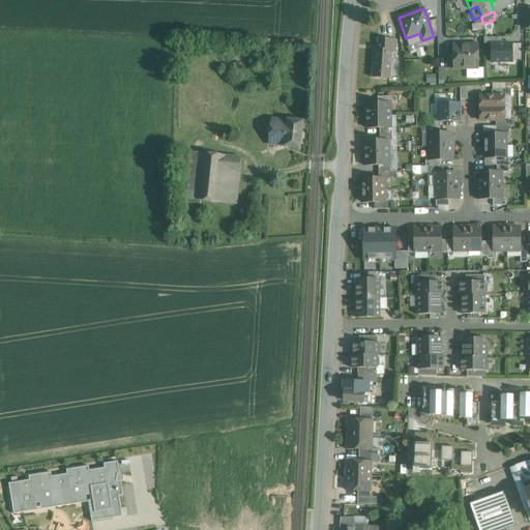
[(437,19),(429,22),(433,34),(438,32),(437,19)]
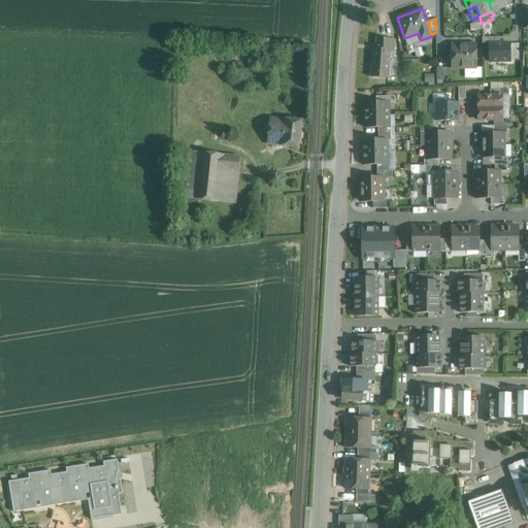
[(395,40),(377,39),(376,50),(373,50),(371,76),(388,78),(390,52),(395,52),(395,40)]
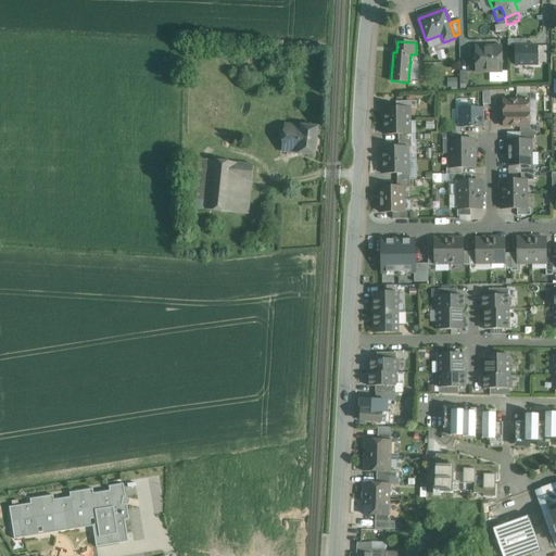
[(516,47),(516,65),(538,65),(538,46),(516,47)]
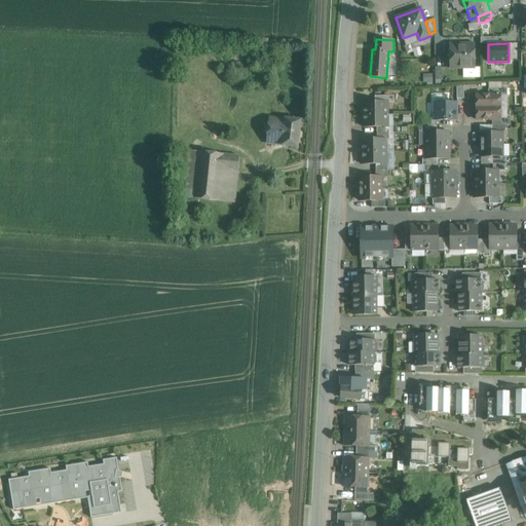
[(464,44),(464,46),(450,46),(450,69),(475,68),(474,44),(464,44)]
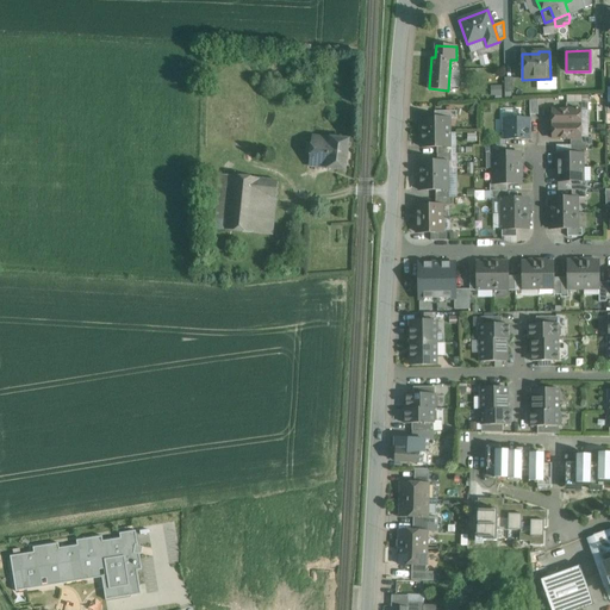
[(491,86),(491,97),(502,95),(502,86),(491,86)]
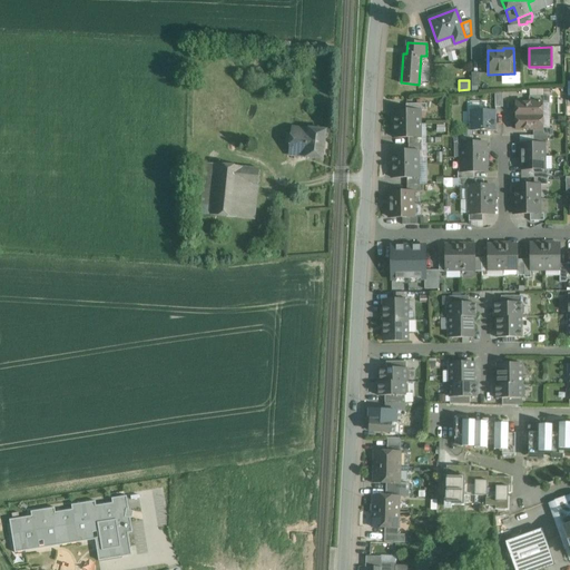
[(542,104),(529,104),(516,104),(517,116),(542,116),(542,104)]
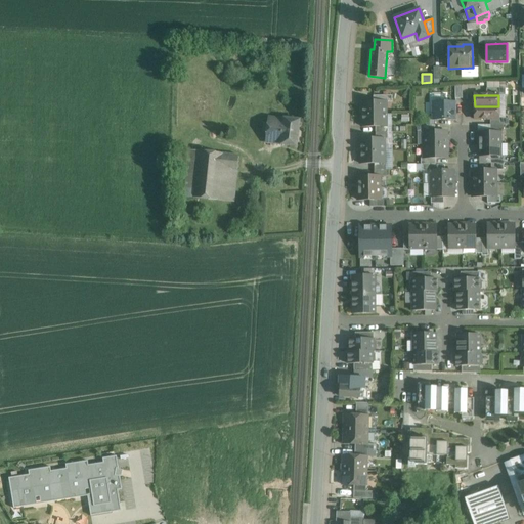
[(374,102),(362,102),(362,115),(386,115),(385,102),(374,102)]
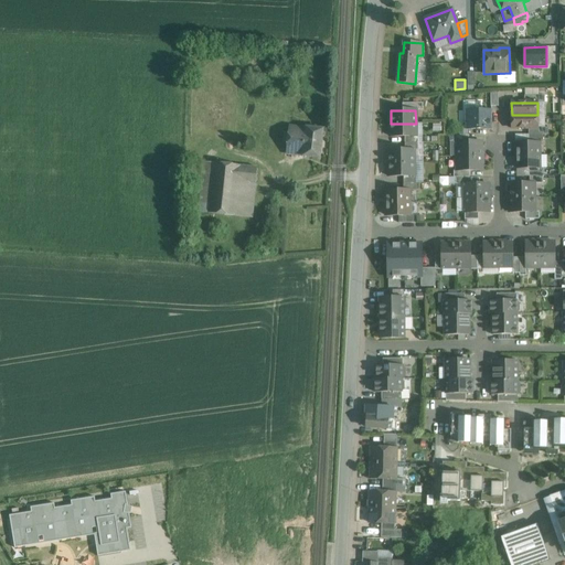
[(490,128),(490,110),(468,112),(468,128),(490,128)]
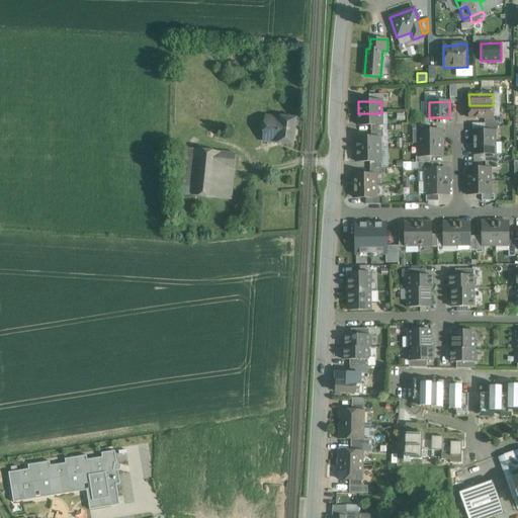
[(493,105),(469,105),(469,117),(485,117),(493,117),(493,105)]
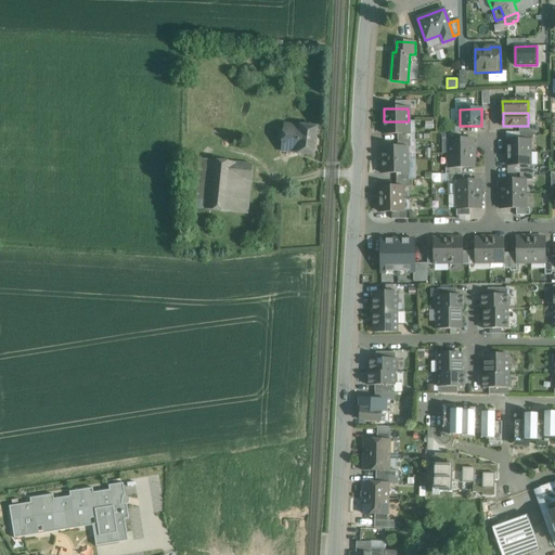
[(409,121),(384,121),(384,134),(398,134),(409,134),(409,121)]
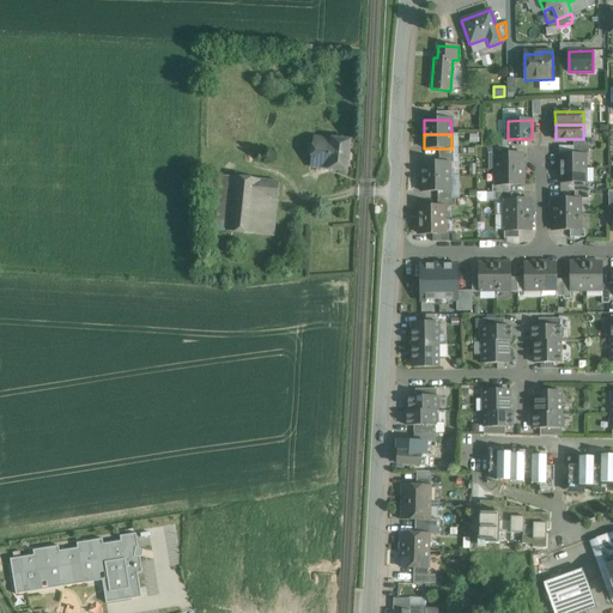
[(332,139),(332,140),(315,138),(315,139),(319,139),(315,163),(311,163),(311,164),(328,167),(328,169),(347,171),(351,140),(332,139)]
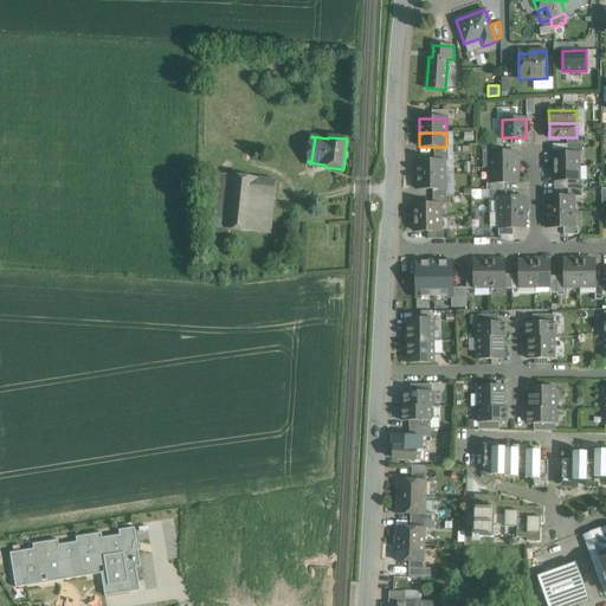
[(503,152),(490,153),(490,168),(516,167),(516,152),(503,152)]
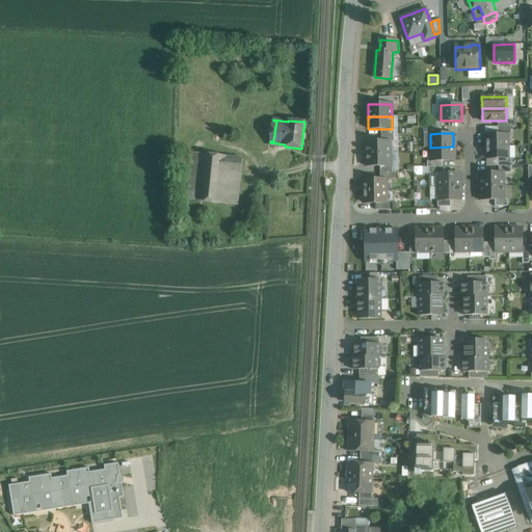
[(507,135),(507,134),(498,134),(486,135),(486,147),(508,147),(507,135)]
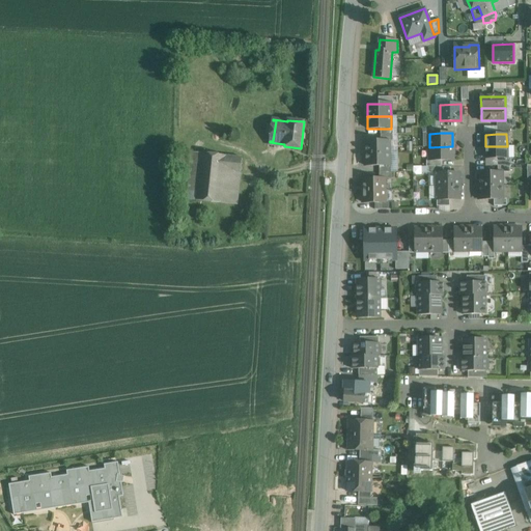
[(389,141),(381,141),(365,141),(365,154),(389,154),(389,141)]
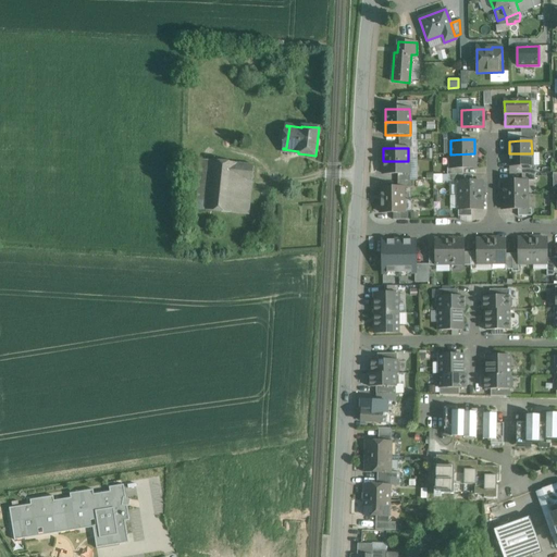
[(474,169),(474,153),(450,155),(450,168),(450,169),(462,169),(474,169)]
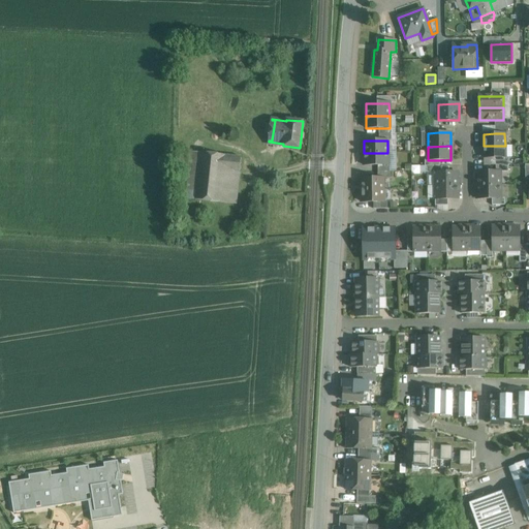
[(505,157),(505,146),(484,146),(484,158),(496,158),(505,157)]
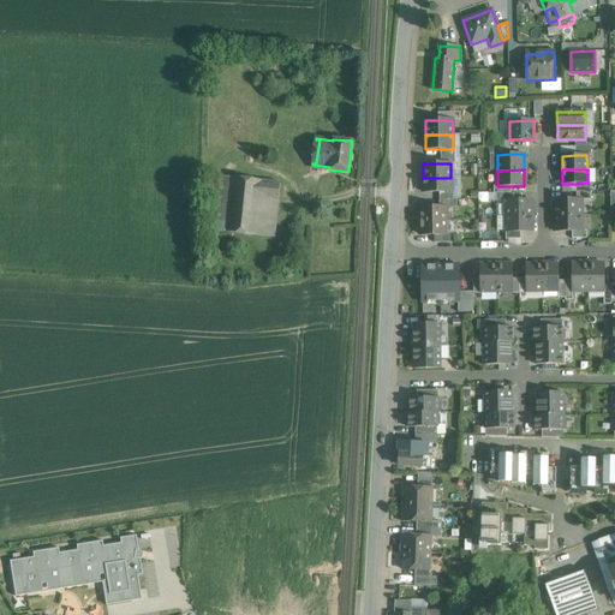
[(232,177),(221,177),(215,231),(227,232),(232,177)]
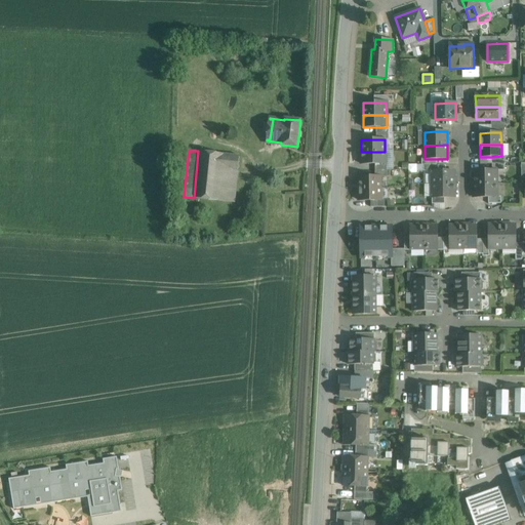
[(223,154),(198,151),(194,198),(217,201),(219,187),(236,189),(238,171),(221,169),(223,154)]
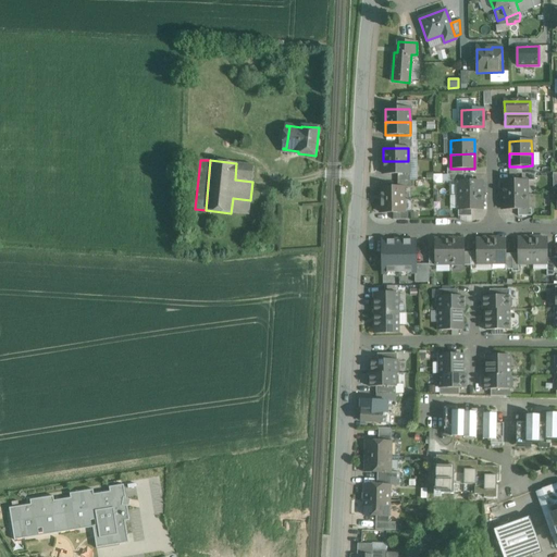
[(408,173),(408,161),(383,161),(384,174),(398,174),(408,174),(408,173)]
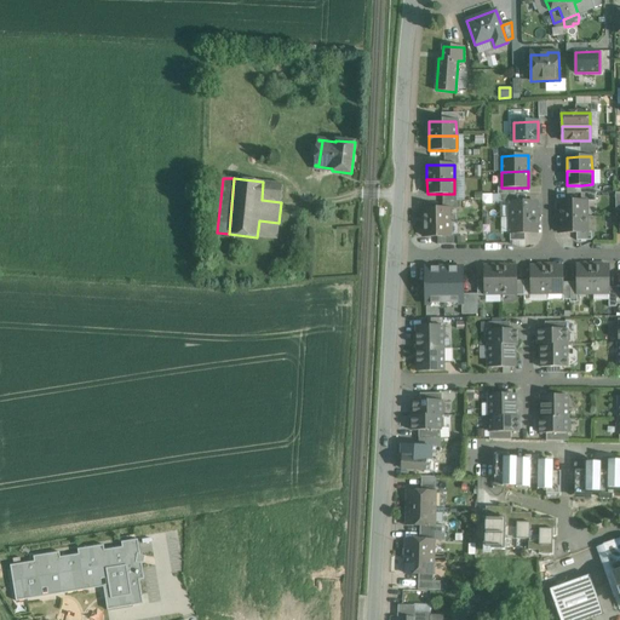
[(282,184),(263,182),(262,200),(281,202),(282,184)]
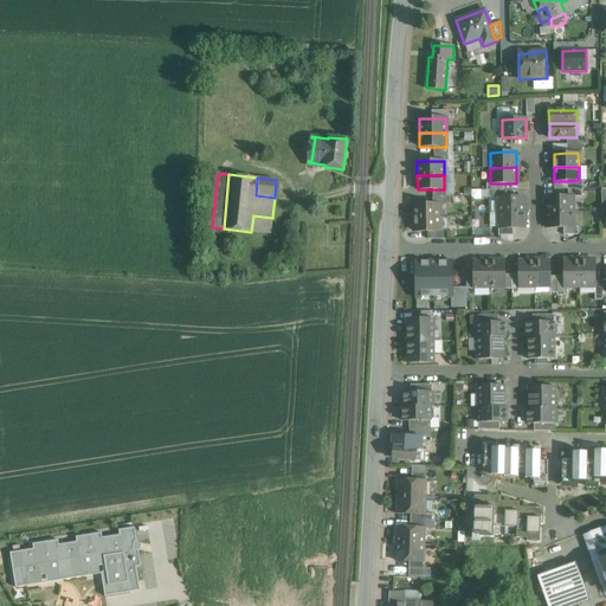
[(503,198),(498,198),(498,213),(524,213),(524,197),(503,198)]
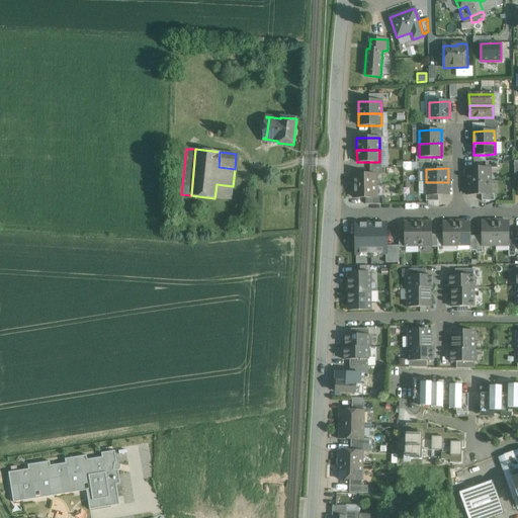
[(490,168),(486,168),(467,168),(467,181),(490,181),(490,168)]
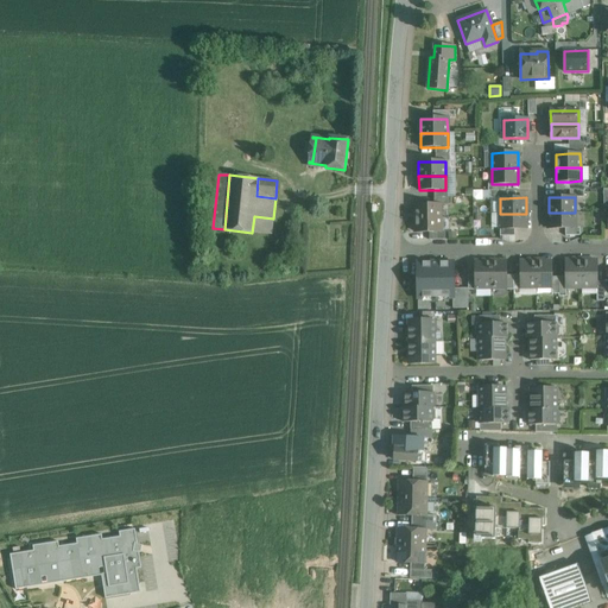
[(435,204),(416,206),(416,219),(441,219),(441,206),(441,204),(435,204)]
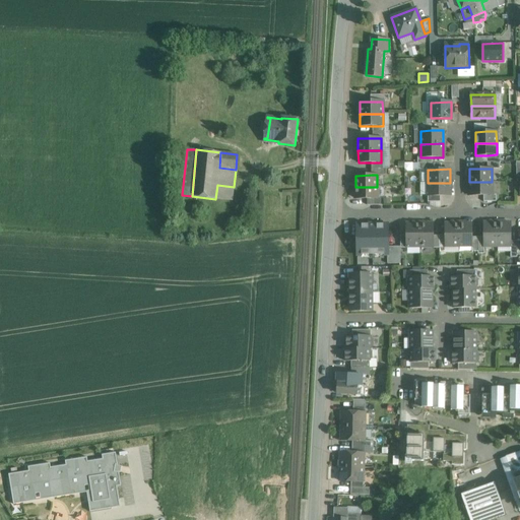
[(492,195),(492,182),(469,182),(469,195),(483,195),(492,195)]
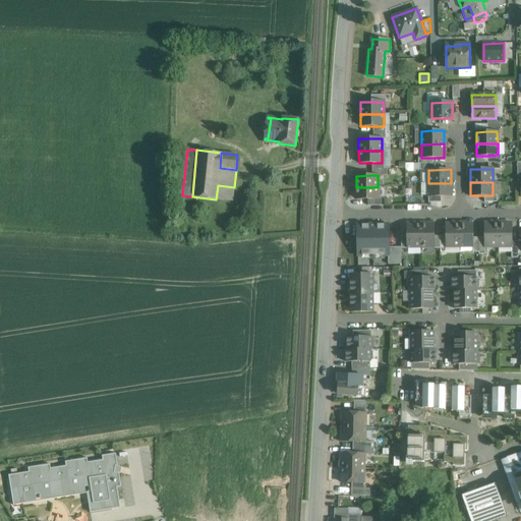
[(451,196),(451,183),(428,183),(428,196),(441,196),(451,196)]
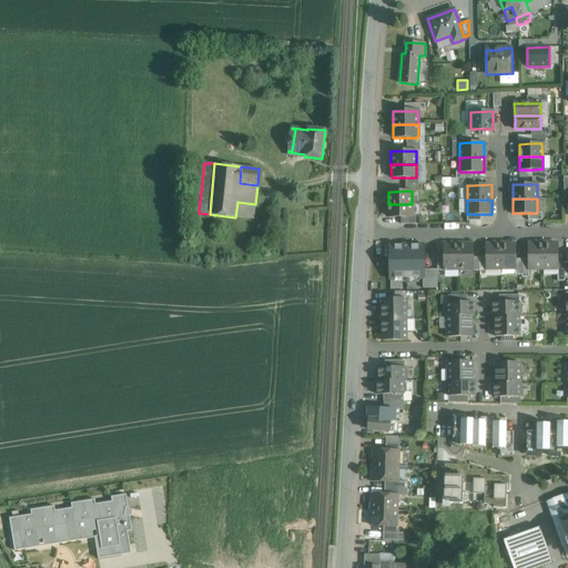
[(255,204),(237,202),(235,217),(253,220),(255,204)]
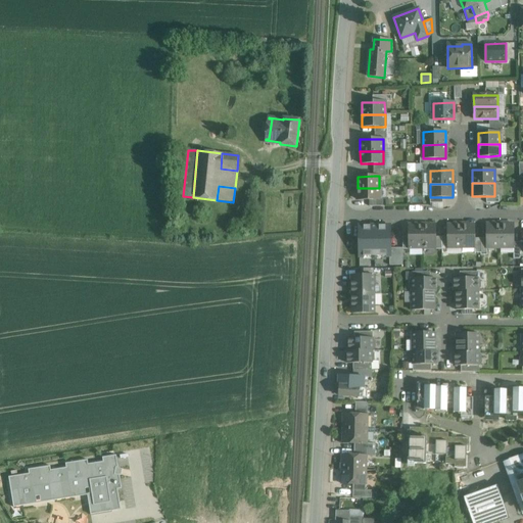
[(379,188),(358,188),(358,200),(369,200),(379,200),(379,199),(379,188)]
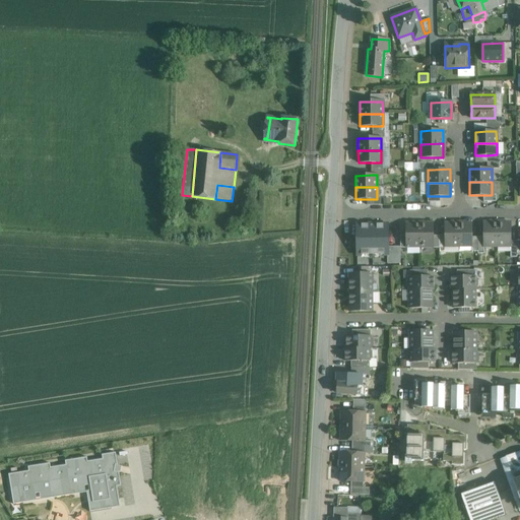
[(433,236),(433,223),(419,224),(419,247),(433,246),(434,246),(433,236)]
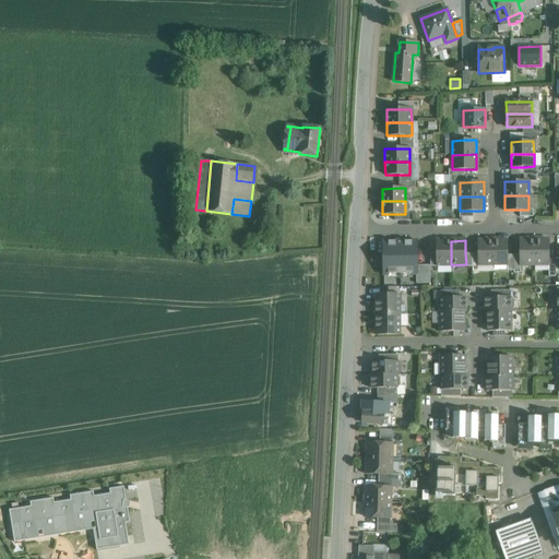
[(494,264),(492,240),(478,240),(478,253),(479,264),(494,264)]
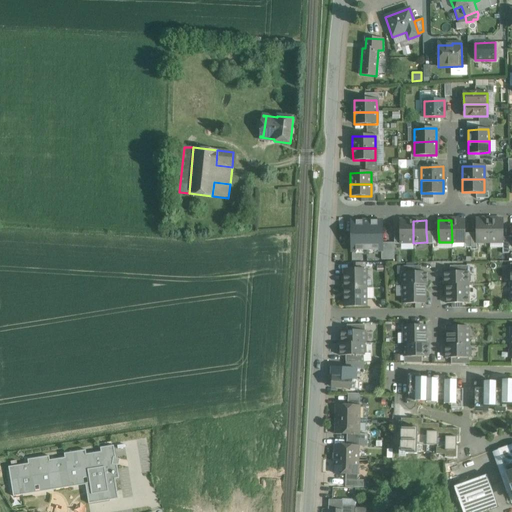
[(465,234),(464,220),(451,220),(452,242),(465,242),(465,234)]
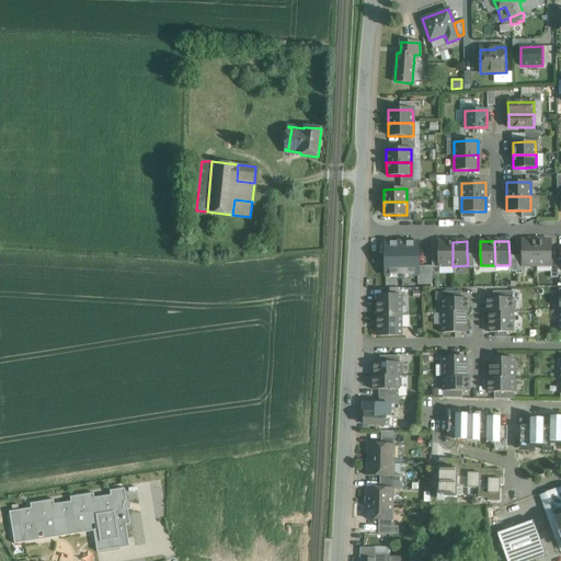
[(537,265),(537,241),(523,241),(523,255),(523,265),(537,265)]
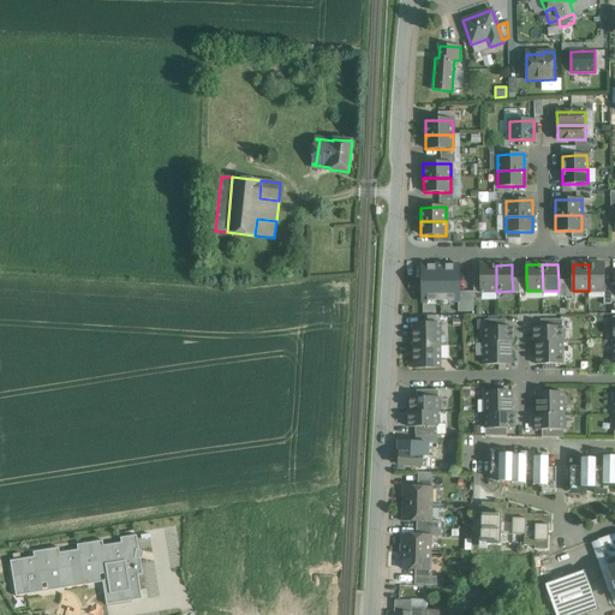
[(604,285),(604,264),(589,264),(589,291),(604,291),(604,285)]
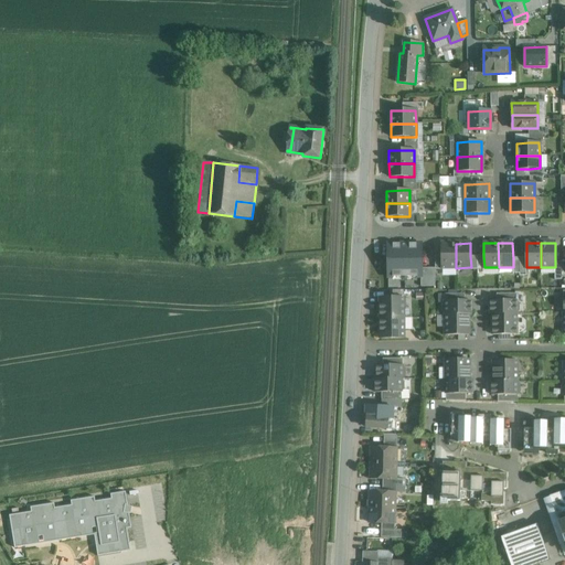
[(422,268),(422,244),(388,244),(388,277),(420,277),(422,277),(422,268)]
